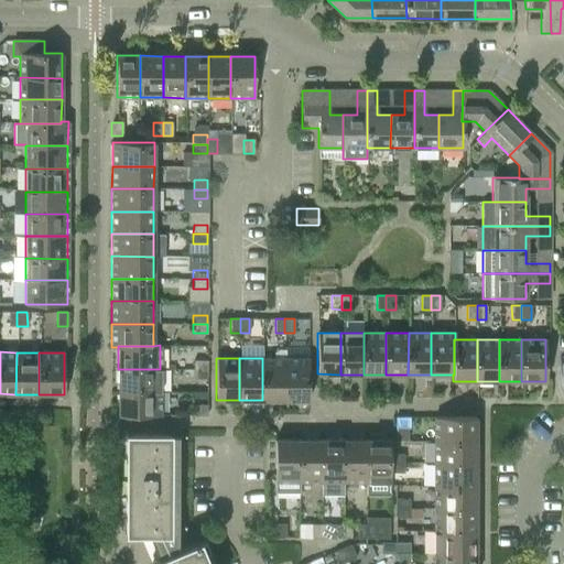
[(262,400),(284,400),(284,358),(262,358),(262,400)]
